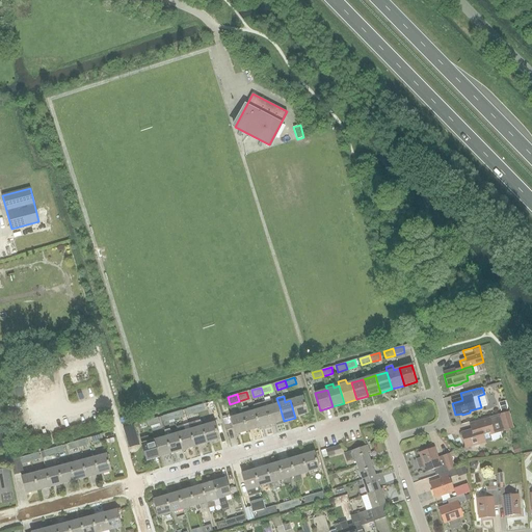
[(308,414),(302,397),(290,400),(295,418),(308,414)]
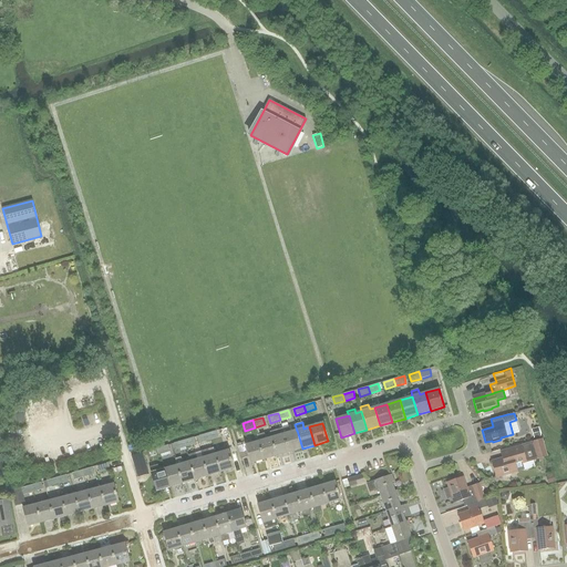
[(297,430),(297,431),(290,432),(288,425),(282,428),(289,452),(302,449),(297,430)]
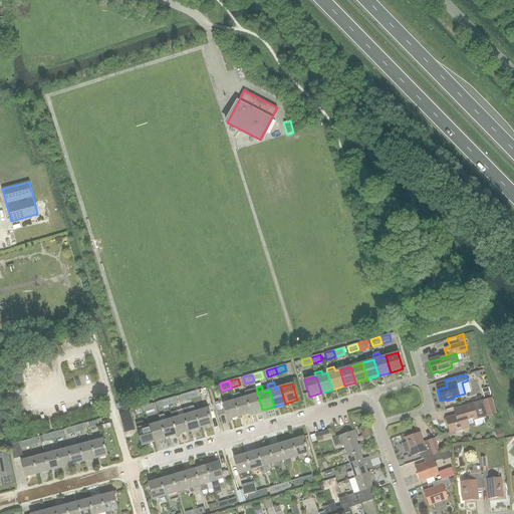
[(262,410),(256,388),(255,388),(256,389),(244,392),(246,397),(251,414),(262,410)]
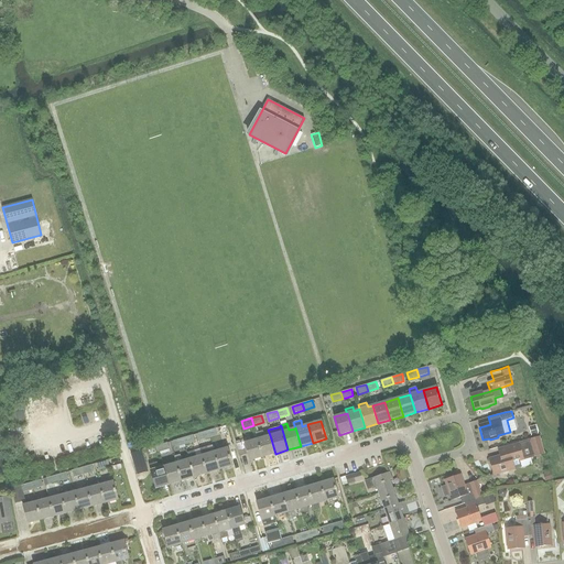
[(531,436),(539,434),(537,425),(529,427),(531,436)]
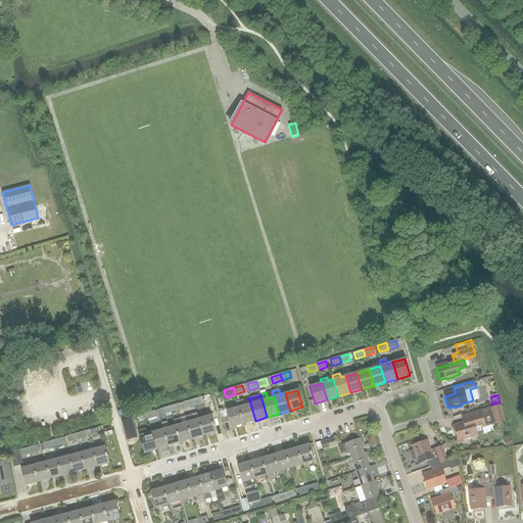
[(204,402),(202,396),(193,399),(194,406),(204,402)]
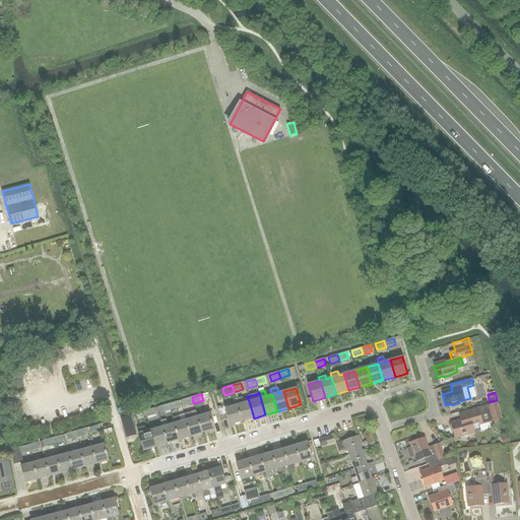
[(193,403),(192,397),(183,399),(185,406),(193,403)]
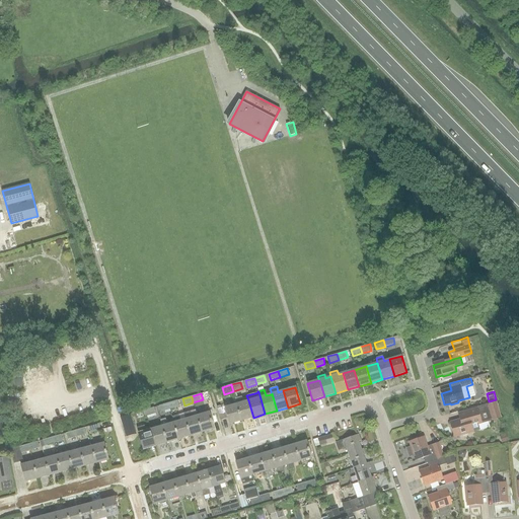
[(248,400),(243,402),(241,396),(235,398),(236,404),(241,421),(253,418),(248,400)]
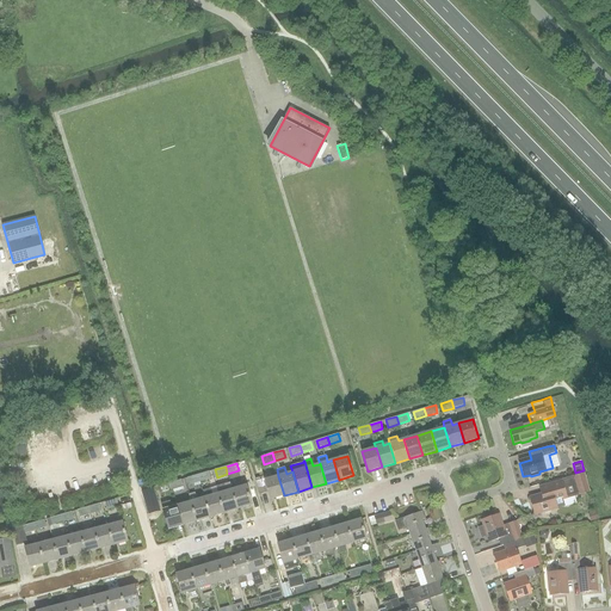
[(211,479),(209,471),(198,475),(199,482),(211,479)]
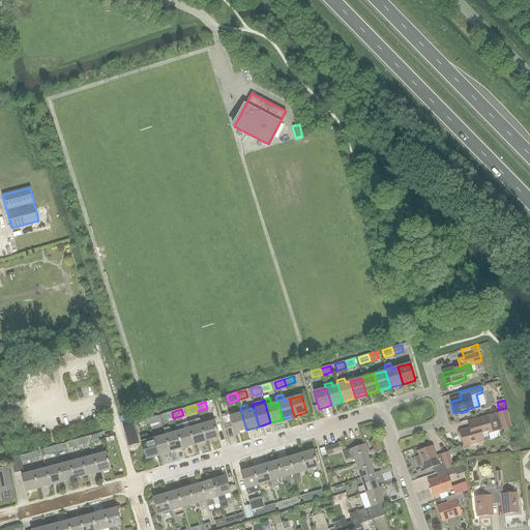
[(241,413),(236,414),(235,410),(229,412),(230,416),(234,434),(246,430),(241,413)]
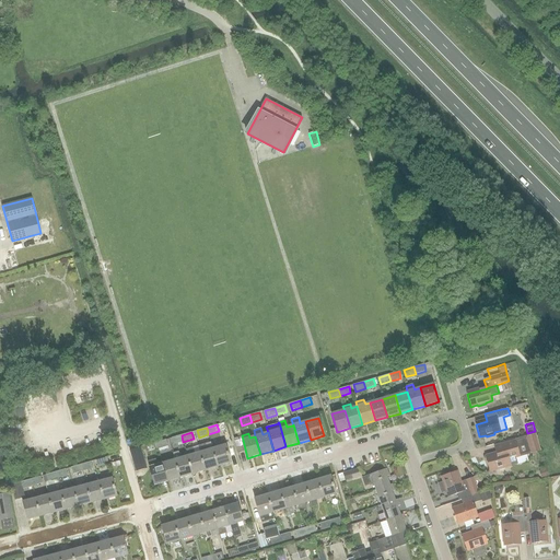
[(536,434),(515,441),(494,446),(497,454),(486,457),(489,470),(496,468),(497,470),(504,468),(504,466),(517,462),(516,457),(540,450),(536,434)]
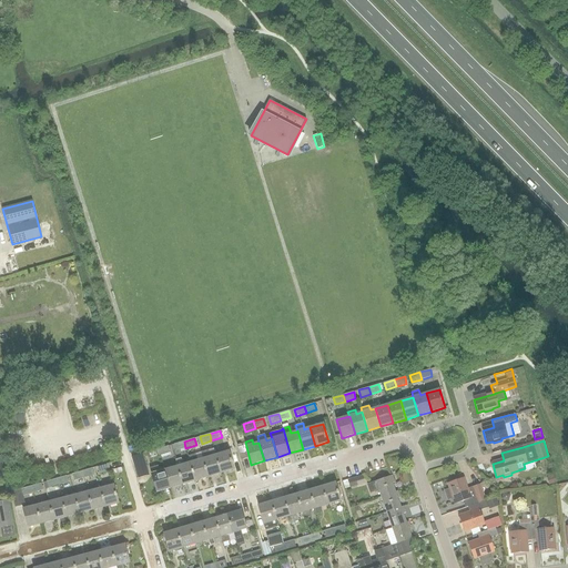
[(185,448),(184,442),(174,444),(176,450),(185,448)]
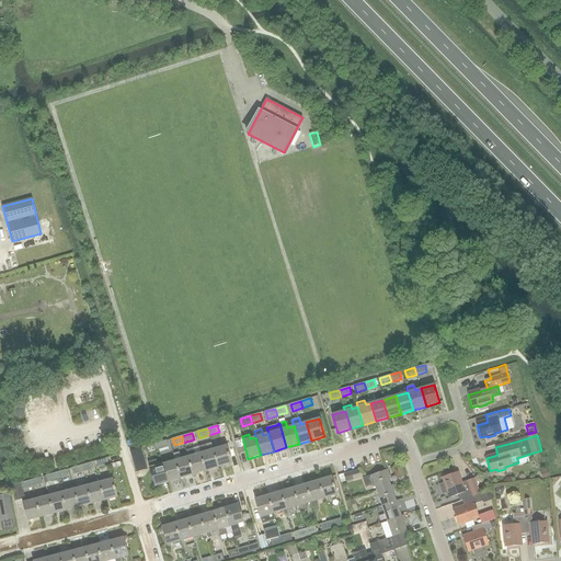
[(169,447),(167,441),(157,444),(158,450),(169,447)]
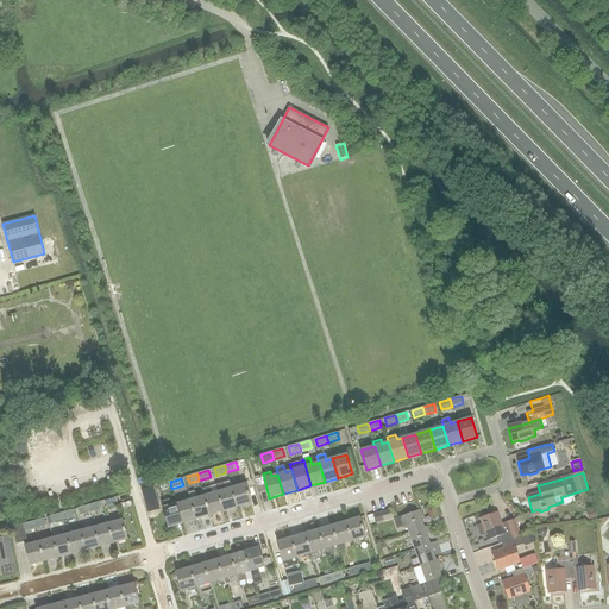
[(171,489),(170,482),(159,484),(162,491),(171,489)]
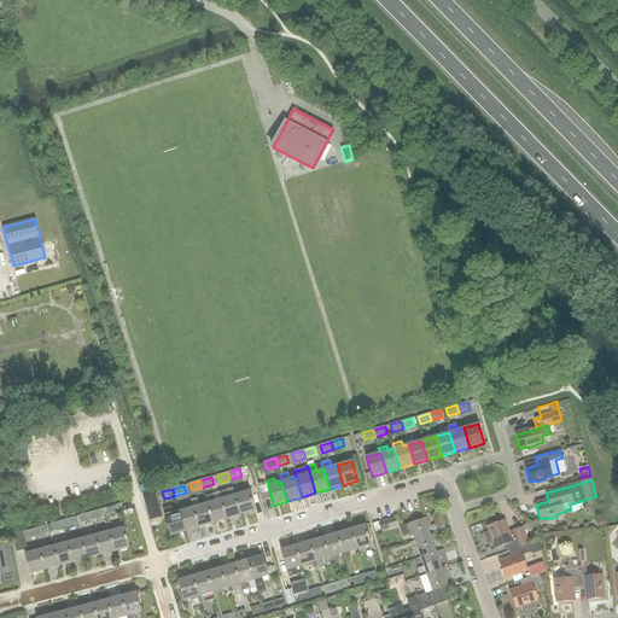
[(255,511),(249,490),(234,495),(240,516),(255,511)]
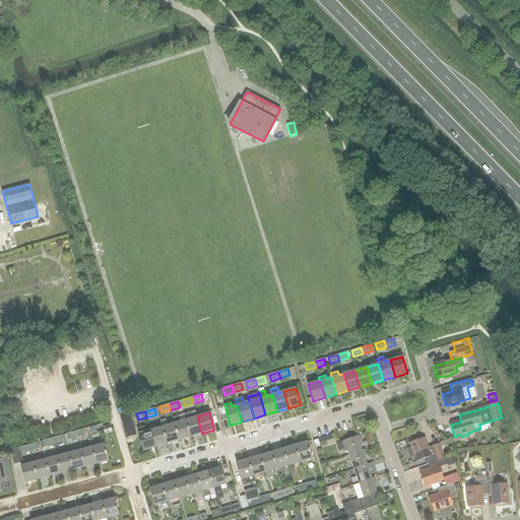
[(130,415),(121,418),(126,438),(136,435),(130,415)]
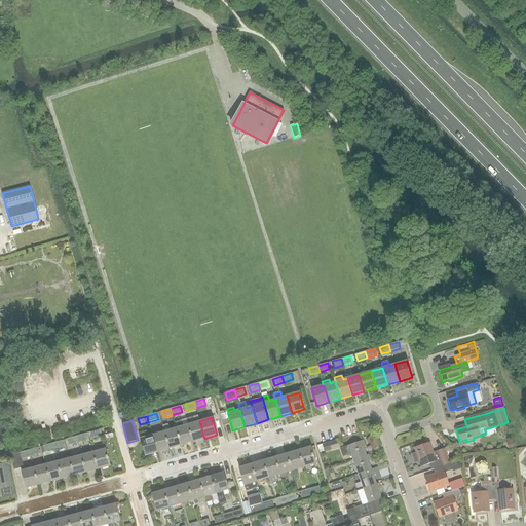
[(204,439),(199,421),(191,423),(190,420),(187,421),(188,424),(193,442),(204,439)]
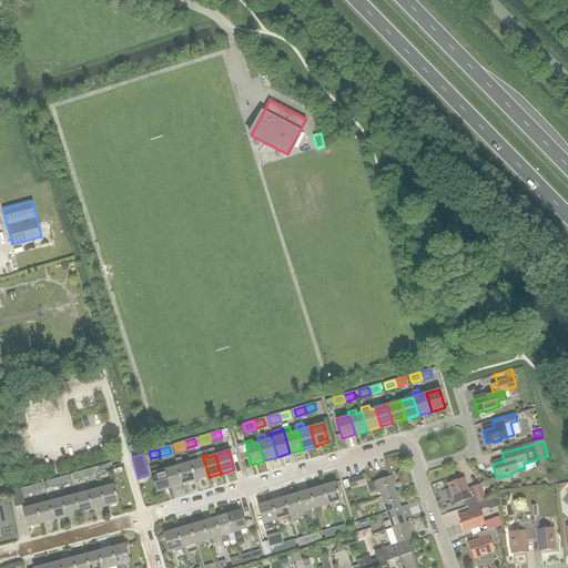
[(209,477),(203,458),(190,463),(195,480),(209,477)]
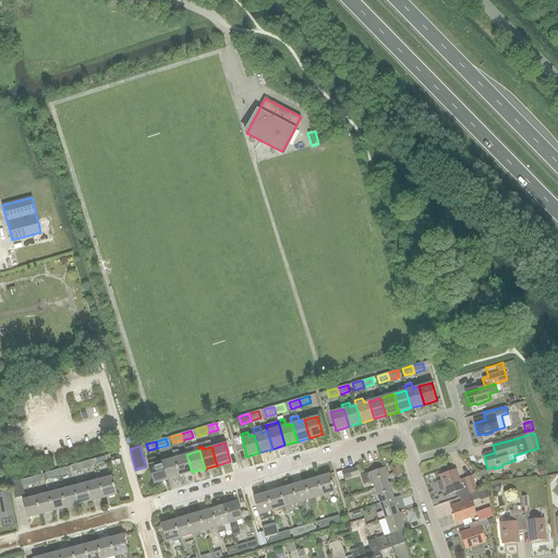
[(107,455),(97,458),(99,464),(109,461),(107,455)]
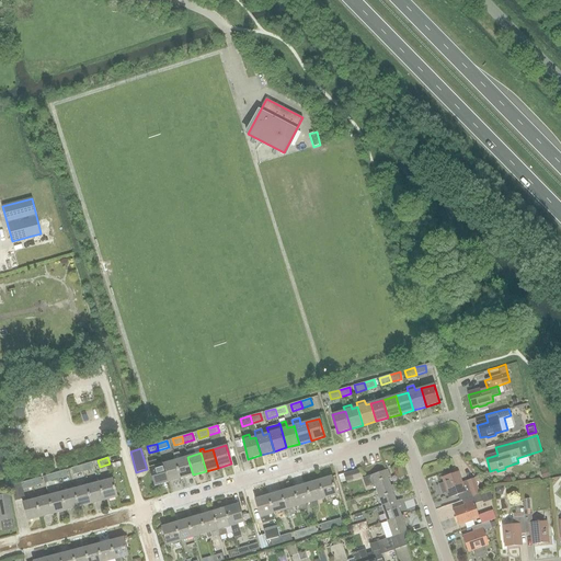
[(193,474),(187,457),(175,460),(181,479),(193,474)]
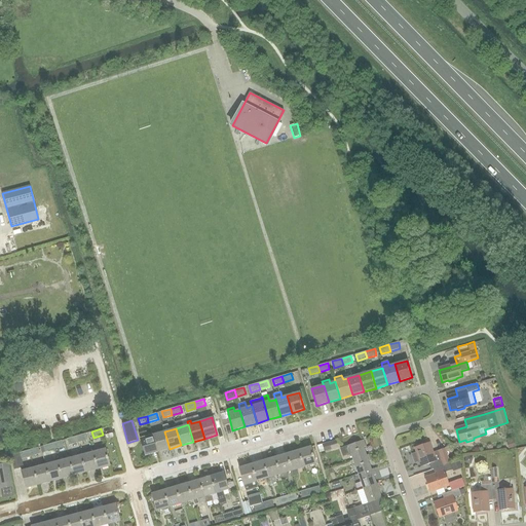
[(170,449),(164,431),(159,434),(158,429),(151,431),(152,436),(157,452),(170,449)]
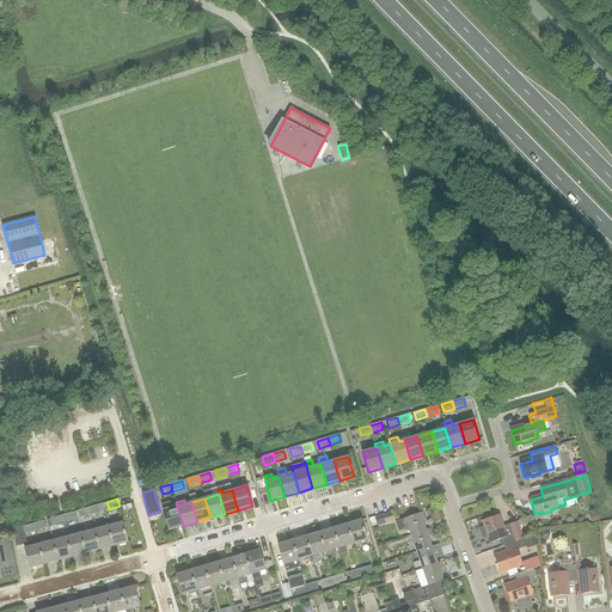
[(177,507),(172,508),(171,502),(161,505),(169,531),(183,526),(177,507)]
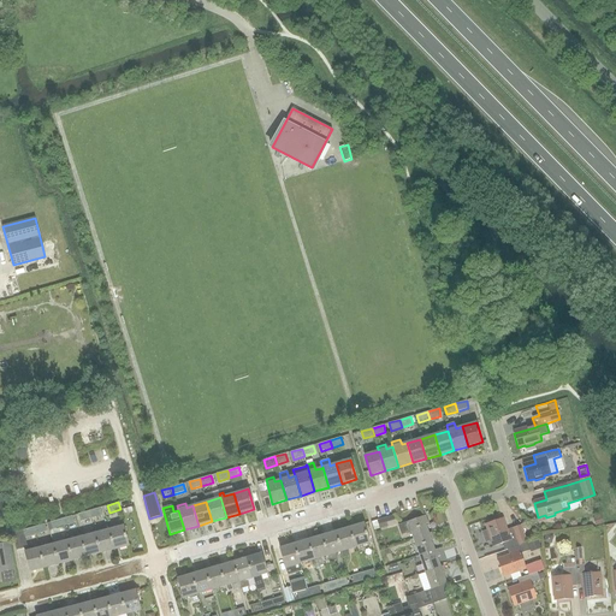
[(101,507),(89,510),(92,517),(104,514),(101,507)]
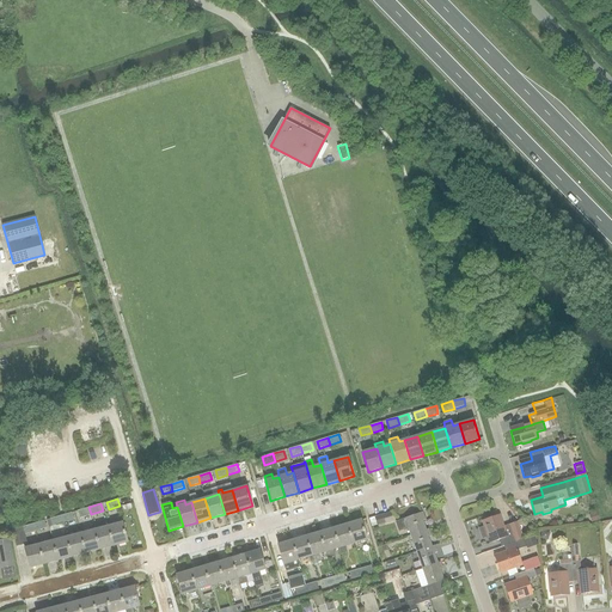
[(91,514),(89,507),(79,509),(80,516),(91,514)]
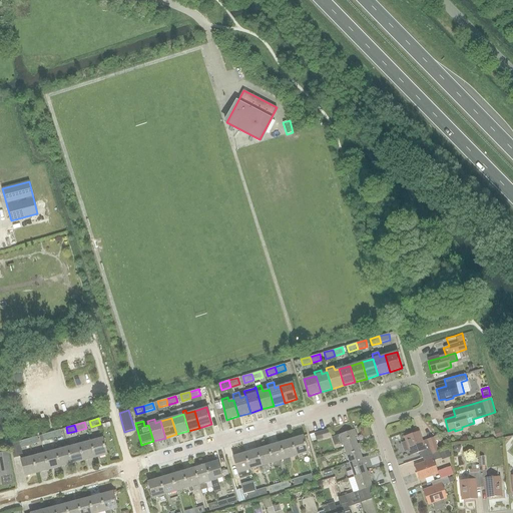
[(61,429),(51,432),(53,438),(62,435),(61,429)]
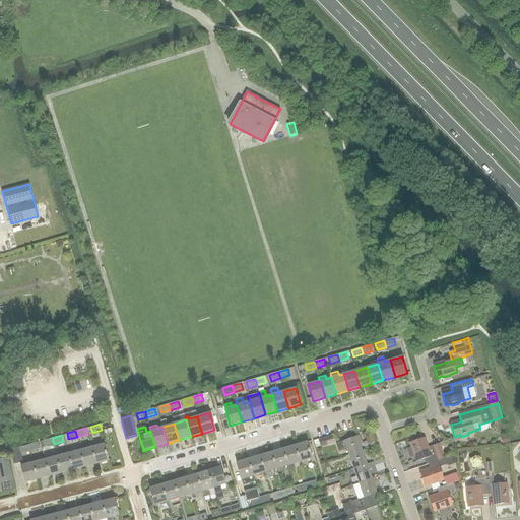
[(359,436),(356,437),(344,441),(349,455),(362,451),(360,443),(362,442),(359,436)]
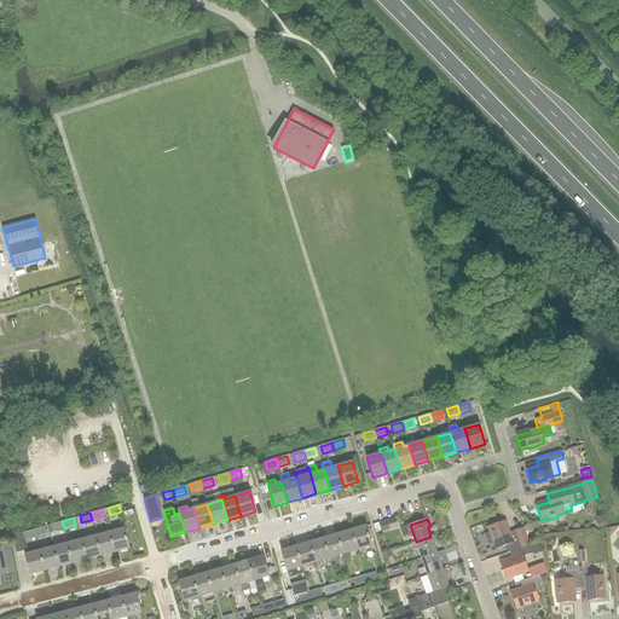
[(389,530),(387,520),(379,522),(381,532),(389,530)]
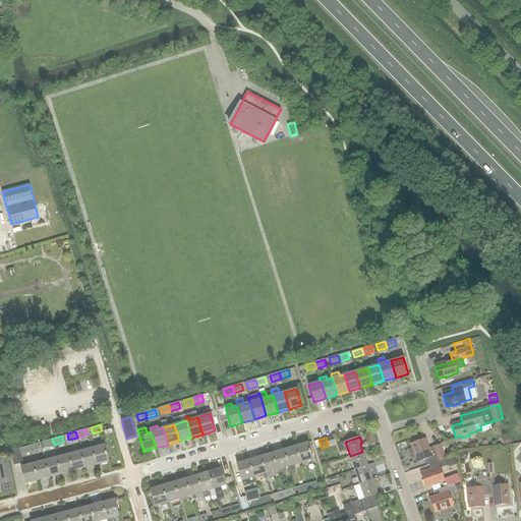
[(54,445),(52,439),(44,441),(45,447),(54,445)]
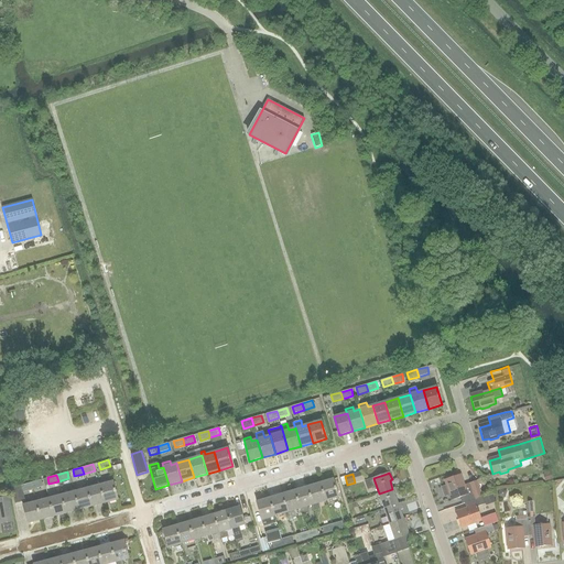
[(458,475),(446,479),(448,486),(443,488),(445,496),(452,494),(454,500),(466,496),(468,501),(483,497),(477,480),(463,486),(458,475)]
